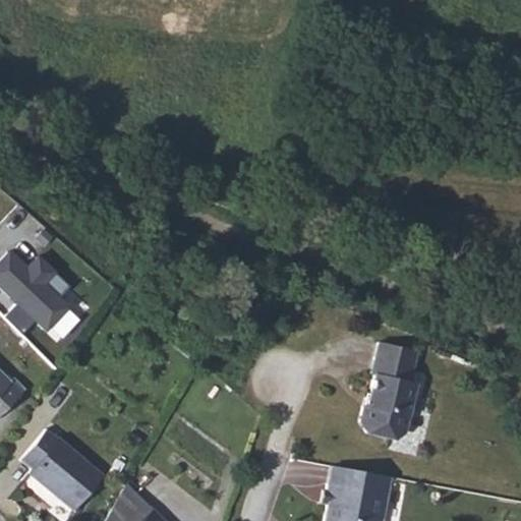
[(9,247),(0,257),(0,287),(47,331),(69,305),(59,294),(71,284),(38,253),(26,263),(9,247)]
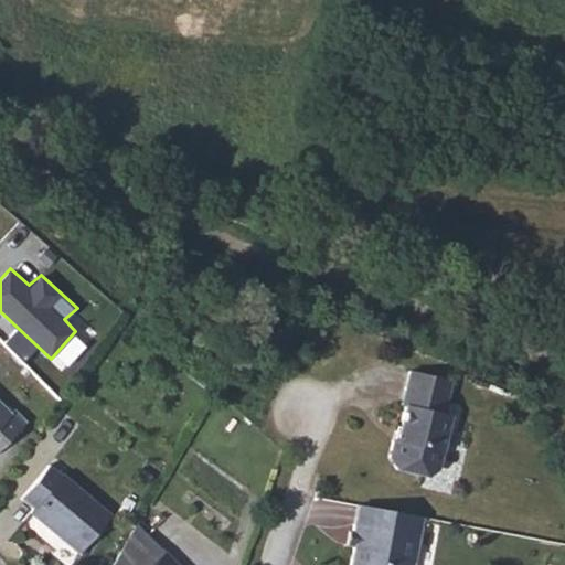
[(455,379),(414,370),(406,406),(409,406),(404,440),(400,438),(396,456),(404,468),(433,473),(444,466),(455,413),(448,412),(455,379)]
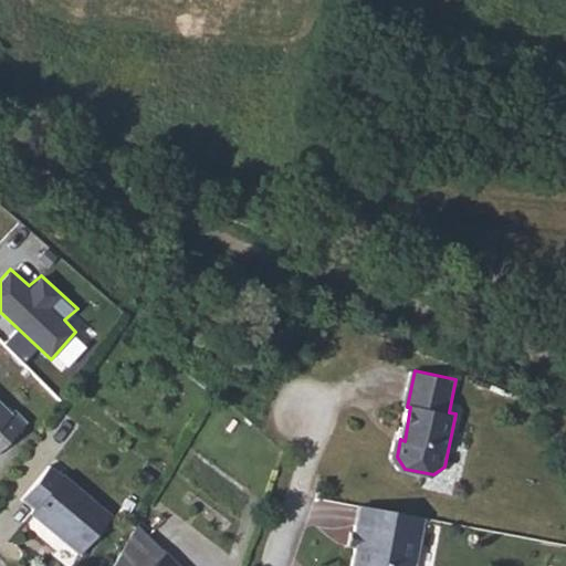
[(0,398),(0,436),(24,413),(13,402),(8,407),(0,398)]
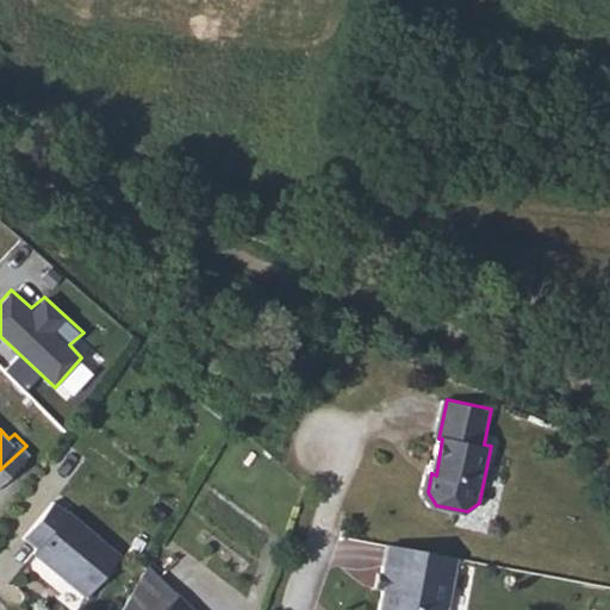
[(86,590),(122,549),(55,492),(25,528),(37,540),(33,545),(86,590)]
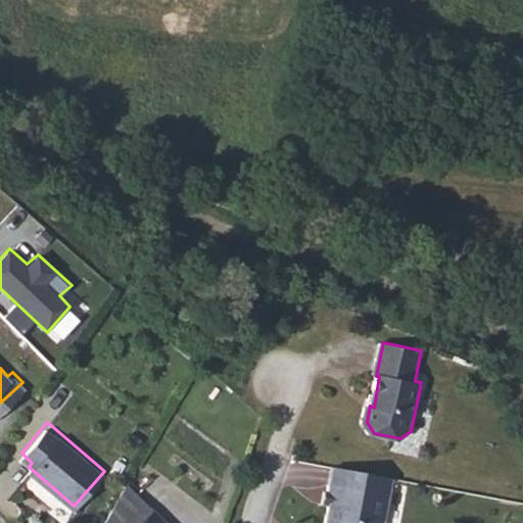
[(332,465),(327,494),(333,494),(332,503),(328,504),(325,522),(381,522),(385,519),(392,474),(332,465)]
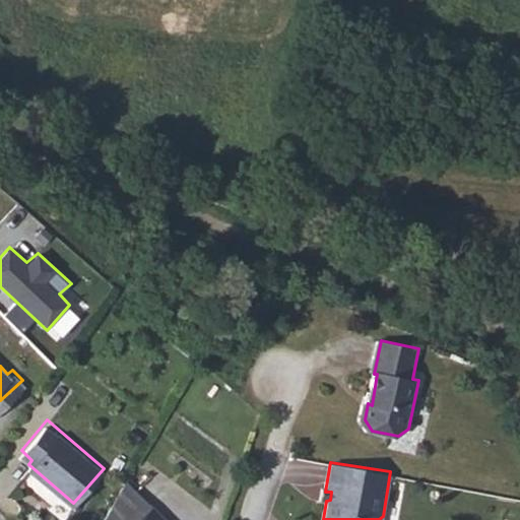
[(159,519),(121,478),(98,519),(99,519),(159,519)]
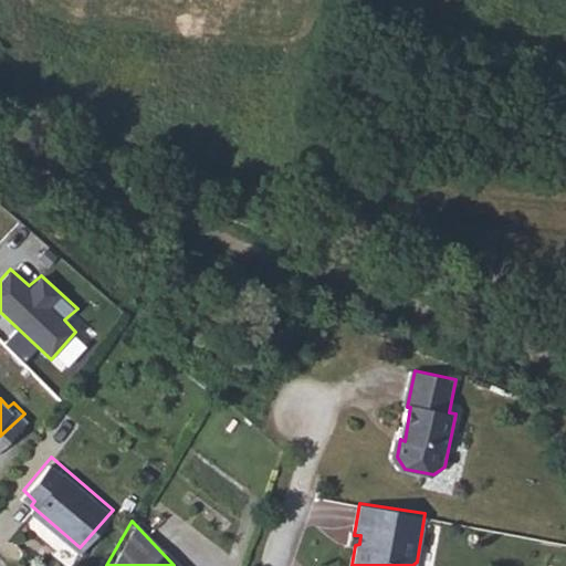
All buildings are outlined.
